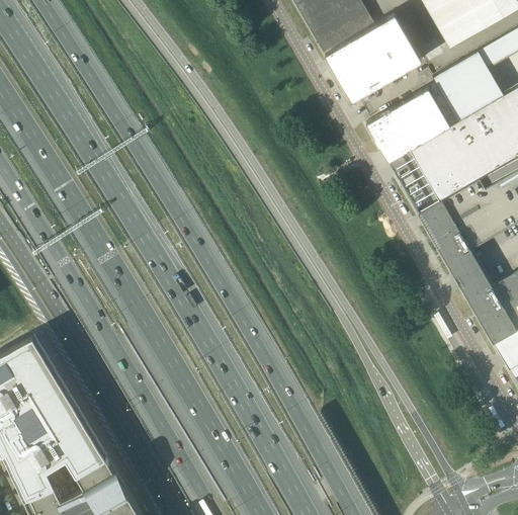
[(292,0),(324,54),(368,28),(351,0),(292,0)]
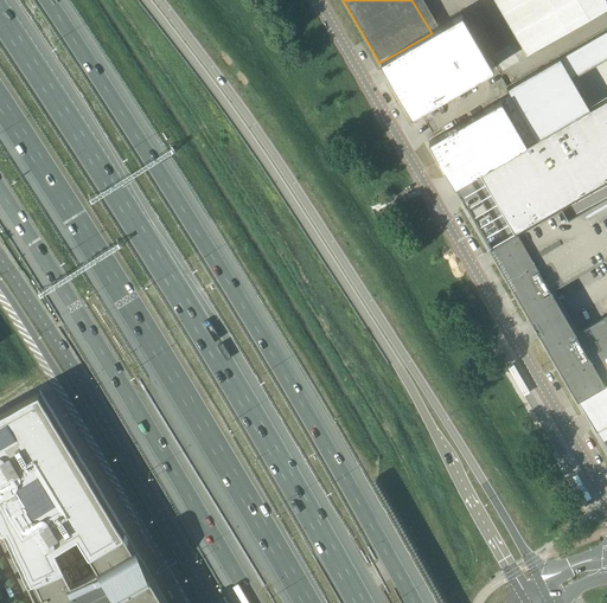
[(492,0),(526,57),(606,10),(606,5),(604,0),(492,0)]
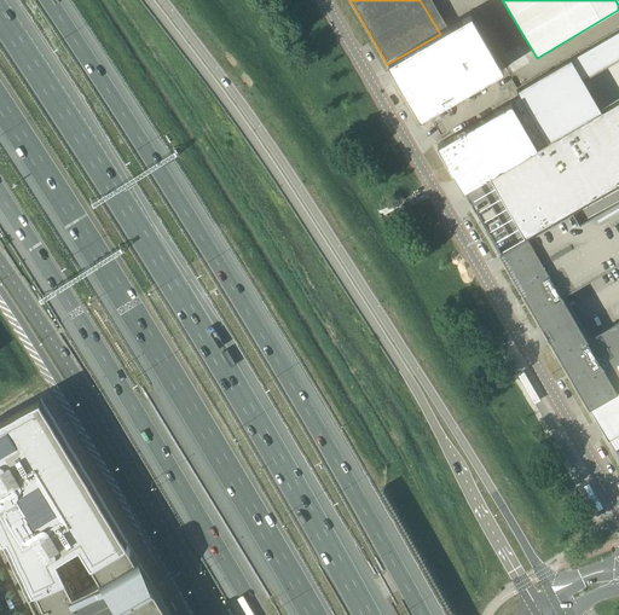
[(393,74),(420,121),(503,73),(472,17),(440,34),(387,64),(393,74)]
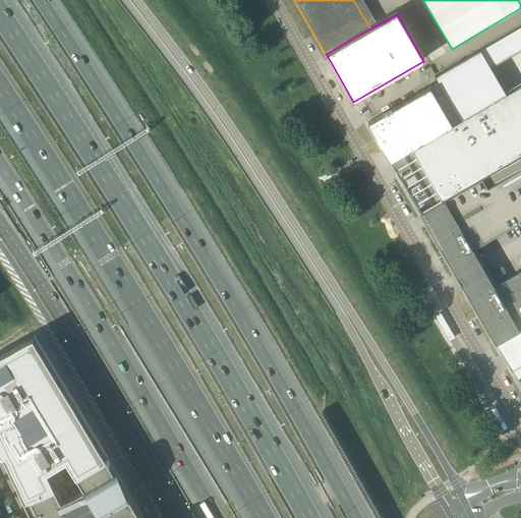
[(520,27),(511,35),(520,52),(520,27)]
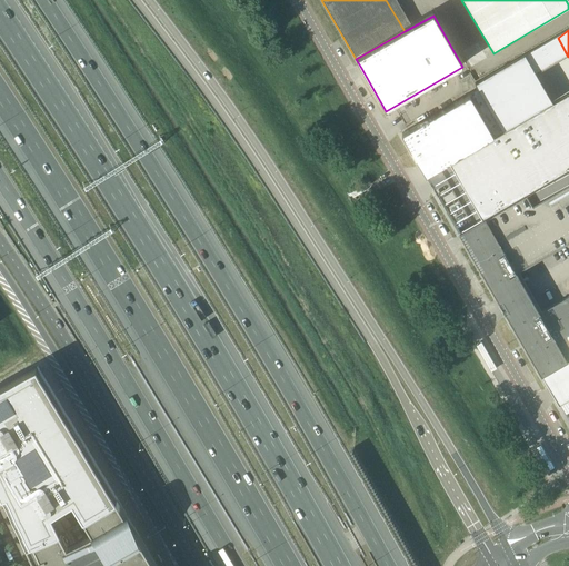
[(558,38),(541,47),(552,67),(559,62),(565,59),(566,59),(568,57),(558,38)]
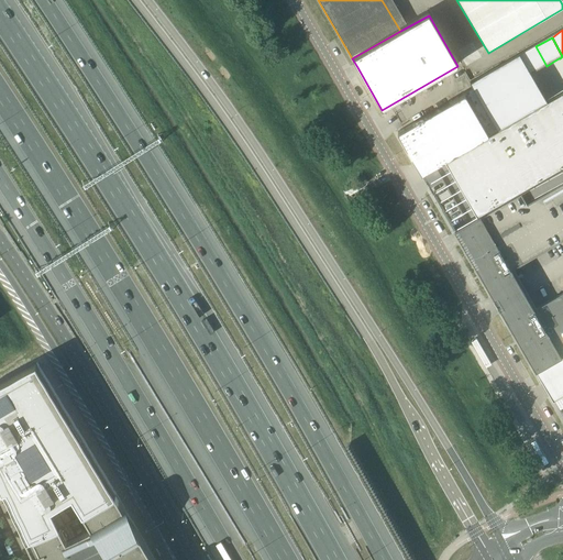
[(539,69),(540,70),(547,66),(536,46),(519,56),(530,76),(533,74),(533,73),(539,69)]
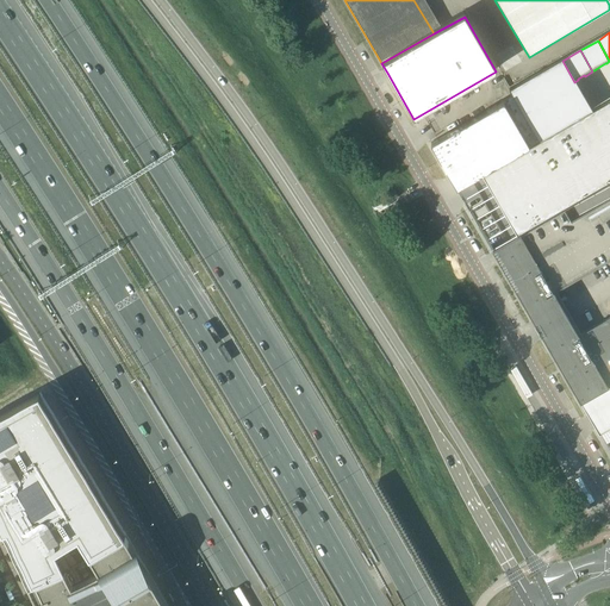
[(585,100),(582,94),(582,95),(576,87),(577,86),(574,82),(562,61),(509,92),(539,144),(592,113),(590,108),(589,108),(584,100),(585,100)]
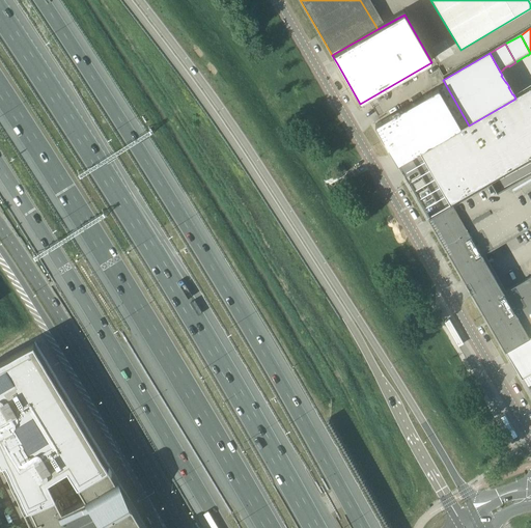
[(530,160),(530,89),(459,132),(419,155),(435,182),(449,207),(464,200),(530,160)]
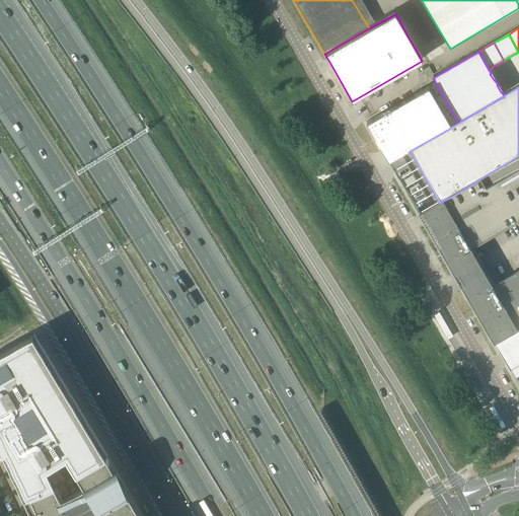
[(368,124),(376,139),(375,140),(379,147),(380,146),(389,162),(458,123),(442,94),(434,99),(428,89),(368,124)]
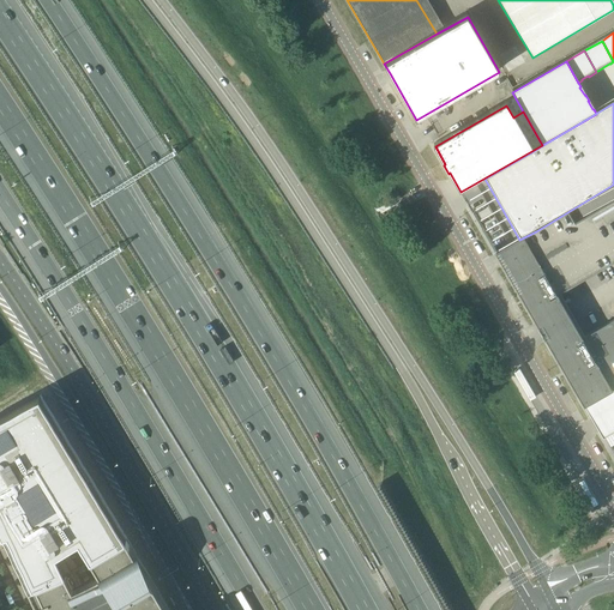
[(613,191),(612,187),(583,205),(613,259),(613,191)]
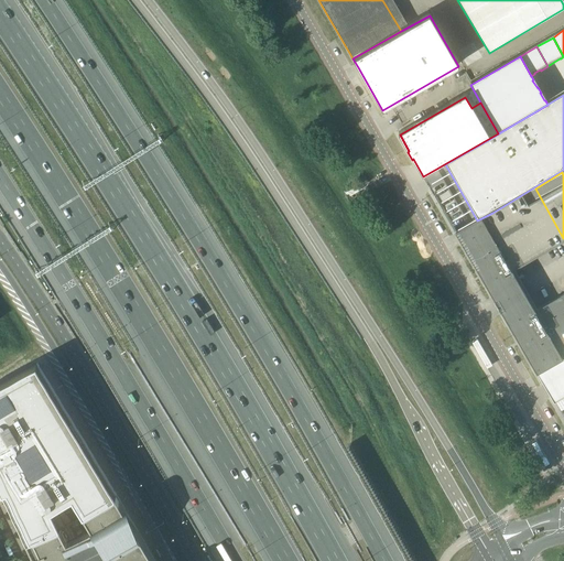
[(563,238),(535,189),(508,204),(539,258),(563,243),(563,238)]
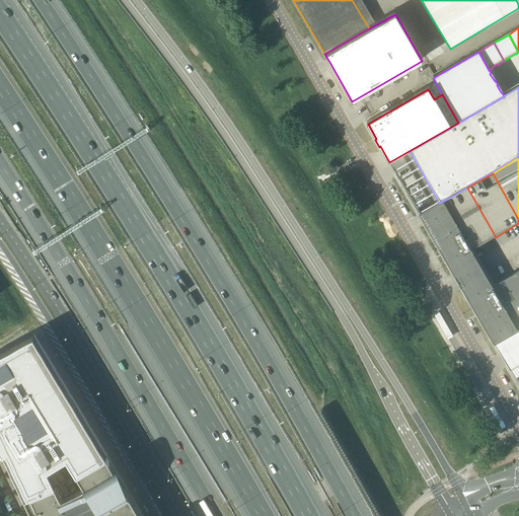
[(494,345),(518,329),(518,277),(516,274),(493,287),(488,279),(482,269),(476,260),(471,251),(496,237),(467,188),(419,216),(452,274),(457,283),(463,293),(494,345)]
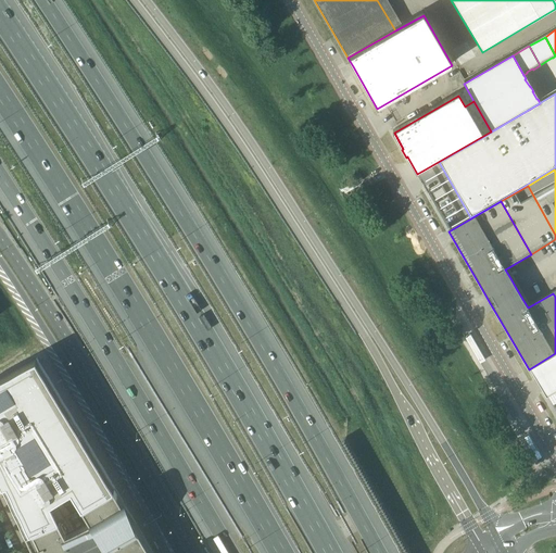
[(0,482),(2,488),(1,488),(2,489),(9,502),(16,517),(23,533),(24,536),(25,537),(50,526),(58,523),(59,522),(62,519),(83,510),(84,508),(108,494),(114,491),(113,489),(112,487),(111,486),(109,484),(105,479),(102,473),(95,460),(66,413),(42,373),(41,371),(40,369),(36,362),(25,367),(0,380),(0,482)]
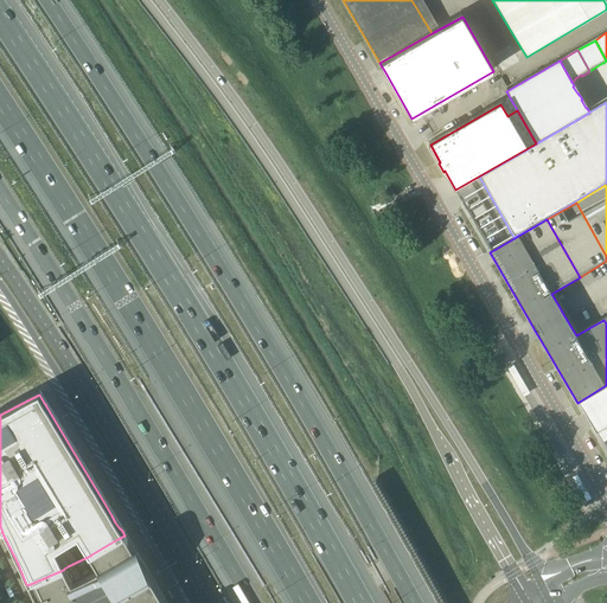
[(55,573),(27,585),(36,602),(164,602),(155,588),(154,587),(146,571),(142,566),(133,549),(125,536),(117,539),(91,555),(90,556),(68,566),(64,569),(63,570),(55,573)]
